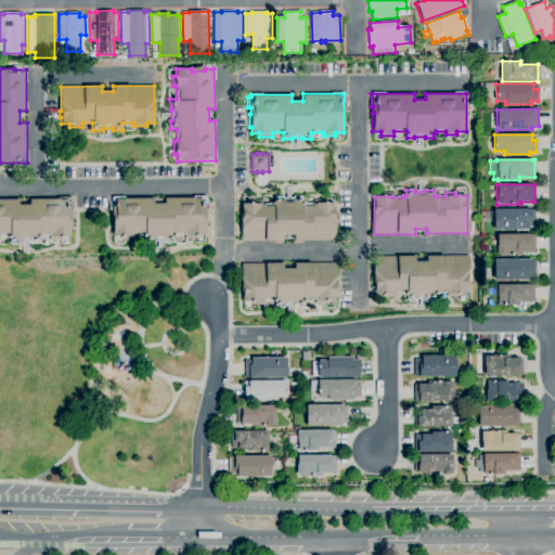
[(154,243),(145,243),(145,235),(133,235),(133,240),(121,240),(121,236),(113,236),(113,230),(112,230),(112,218),(113,218),(113,197),(153,197),(153,204),(165,203),(165,197),(205,196),(206,235),(197,235),(197,239),(185,239),(185,234),(173,235),(173,242),(165,242),(165,241),(154,241),(154,243)]
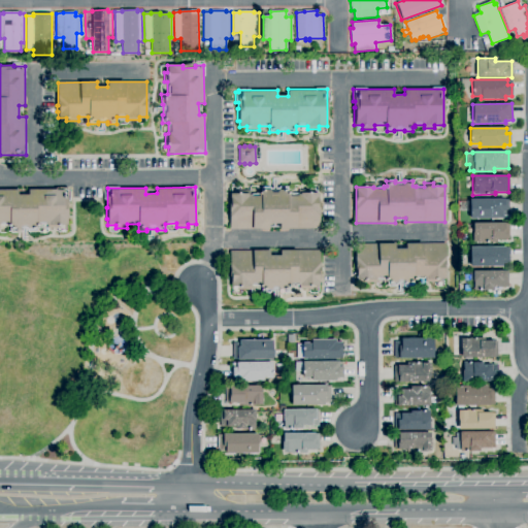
[(36,231),(28,231),(28,230),(19,230),(19,232),(10,232),(10,225),(0,225),(0,189),(18,189),(18,195),(29,195),(29,189),(67,188),(67,225),(60,225),(60,228),(47,228),(47,225),(36,225),(36,231)]
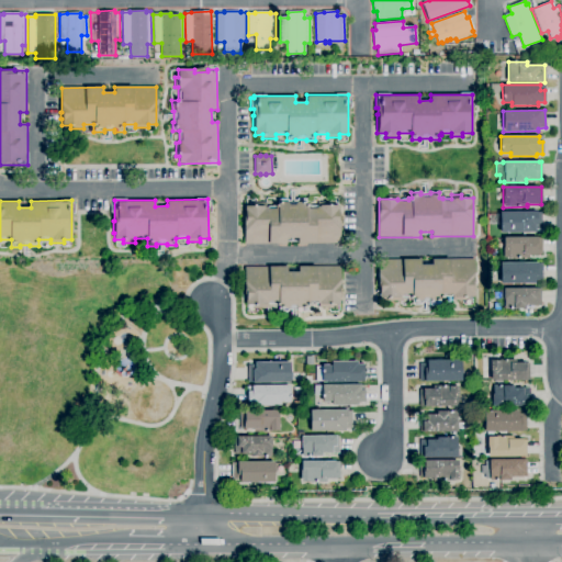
[(340,244),(299,244),(299,238),(287,238),(287,244),(244,244),(244,206),(258,206),(258,203),(267,203),(267,206),(276,206),(276,200),(287,200),(287,201),(296,201),(296,200),(307,200),(307,206),(318,206),(318,202),(332,202),(332,205),(340,205),(340,244)]
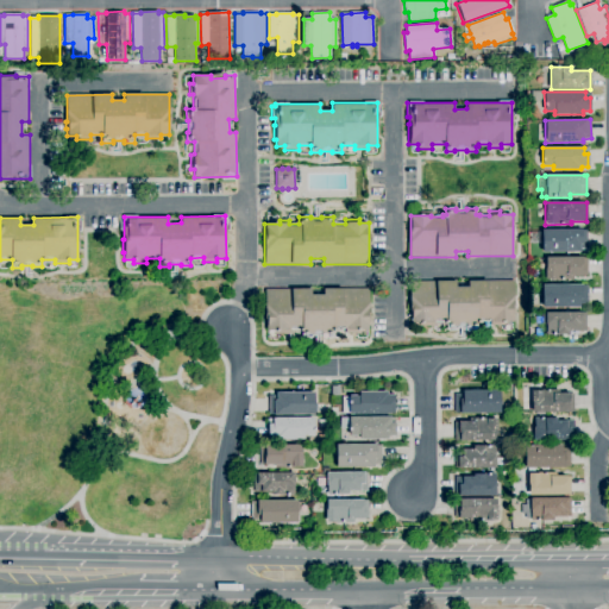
[(541,252),(541,230),(586,230),(586,249),(579,249),(579,251),(541,252)]
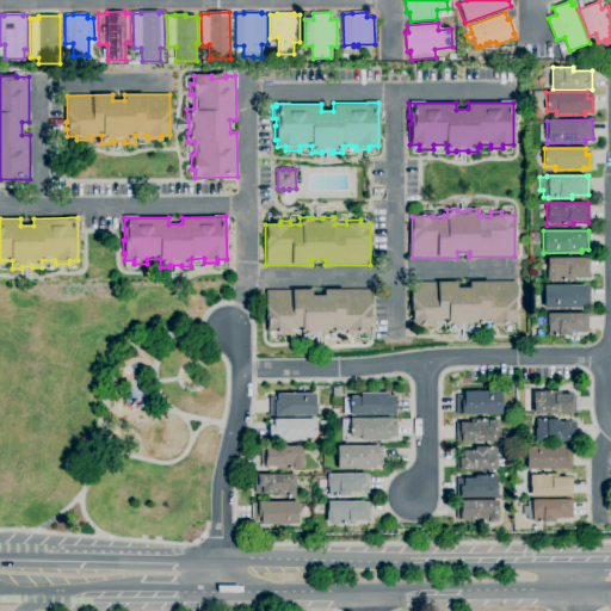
[(555,281),(555,279),(548,279),(548,258),(590,258),(590,278),(575,278),(575,281),(555,281)]
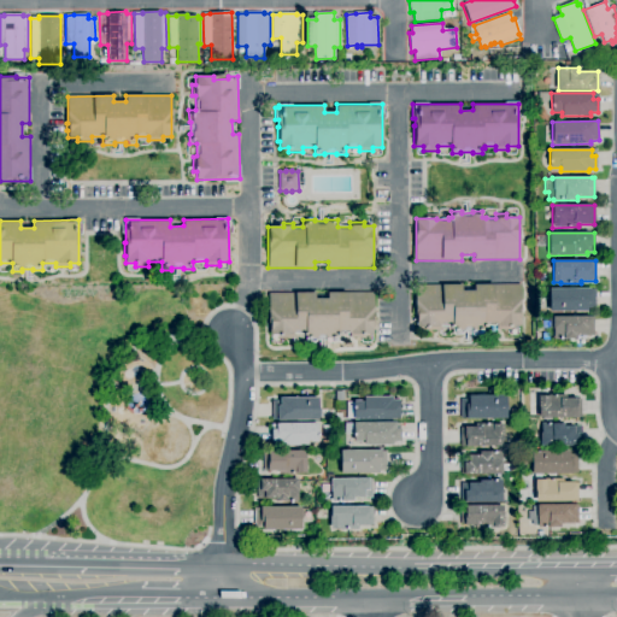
[(493,334),(474,334),(474,331),(463,331),(463,334),(452,334),(452,325),(439,325),(439,330),(425,330),(425,327),(417,327),(417,319),(415,319),(415,312),(415,285),(462,285),(462,291),(474,291),(474,285),(519,285),(519,325),(511,325),(511,330),(497,330),(497,325),(493,325),(493,334)]
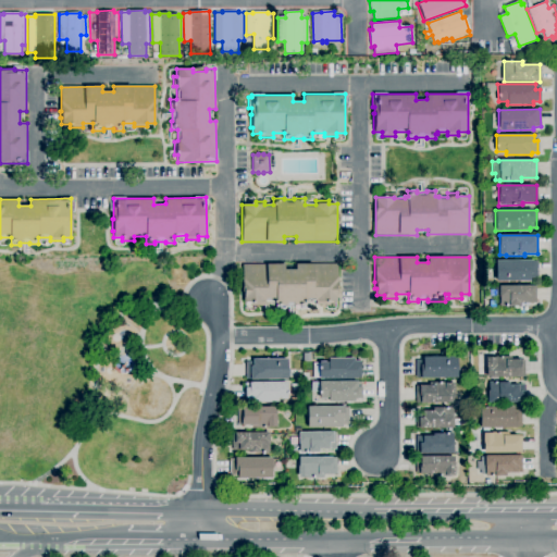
[(530,283),(496,283),(496,271),(494,271),(494,263),(496,263),(496,260),(537,260),(537,277),(530,277),(530,283)]
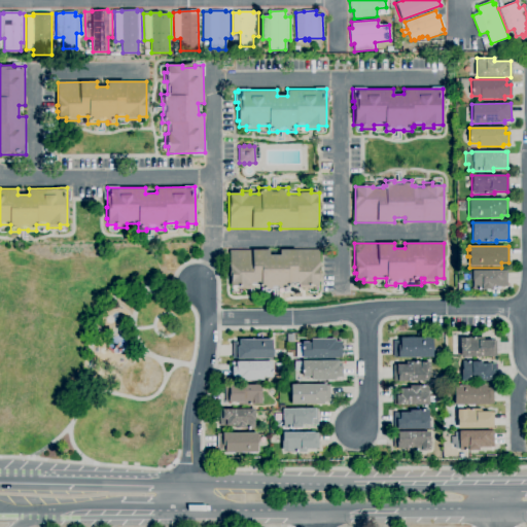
[(286,291),(279,291),(279,290),(270,290),(270,291),(261,291),(261,287),(259,287),(259,285),(250,285),(250,289),(238,289),(238,286),(231,286),(231,282),(231,280),(230,280),(229,274),(230,274),(230,250),(269,250),(269,255),(280,255),(280,250),(319,249),(319,281),(319,285),(311,285),(311,288),(299,289),(299,285),(288,285),(288,287),(286,287),(286,289),(286,291)]
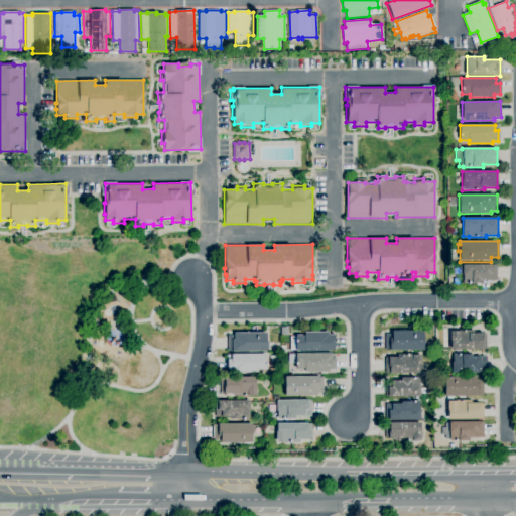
[(482,283),(463,283),(463,275),(459,275),(459,266),(462,266),(462,265),(494,265),(497,265),(497,280),(482,280),(482,283)]
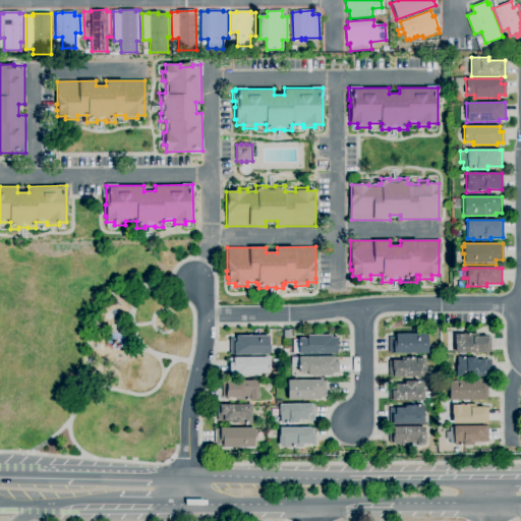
[(428,354),(389,354),(389,337),(396,337),(396,334),(427,334),(428,354)]
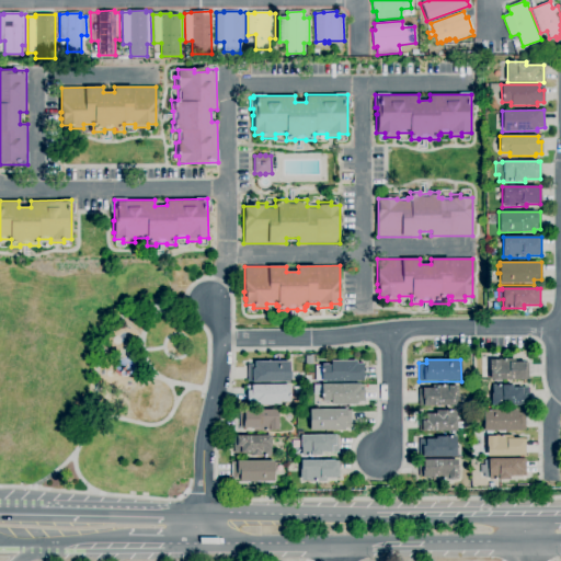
[(524,380),(490,380),(490,359),(514,359),(514,363),(524,363),(524,380)]
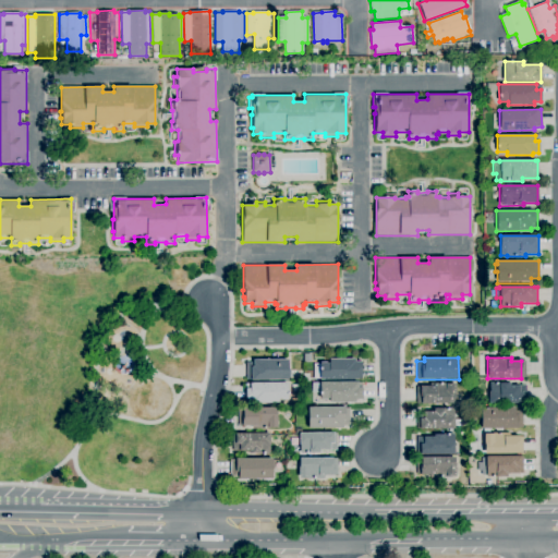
[(358,379),(319,379),(314,379),(313,364),(319,364),(319,363),(328,363),(328,360),(354,359),(355,362),(361,362),(362,378),(358,378),(358,379)]
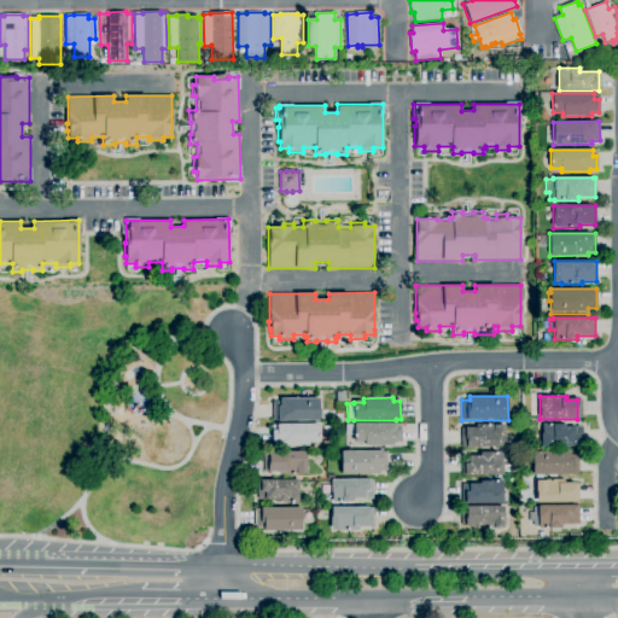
[(319,421),(278,421),(278,420),(273,420),(273,401),(280,401),(280,398),(319,398),(319,421)]
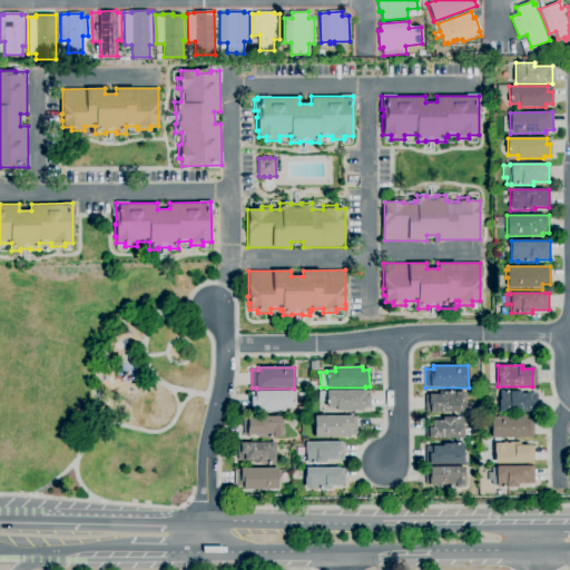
[(336,412),(336,409),(326,409),(326,401),(318,401),(318,391),(326,391),(365,390),(365,391),(370,391),(370,396),(370,409),(363,409),(363,411),(336,412)]
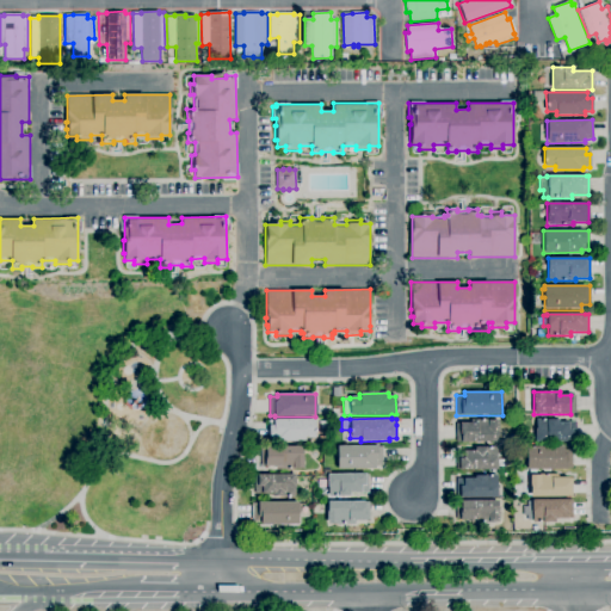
[(306,442),(277,442),(277,439),(270,439),(270,419),(315,419),(315,438),(308,438),(308,437),(306,437),(306,442)]
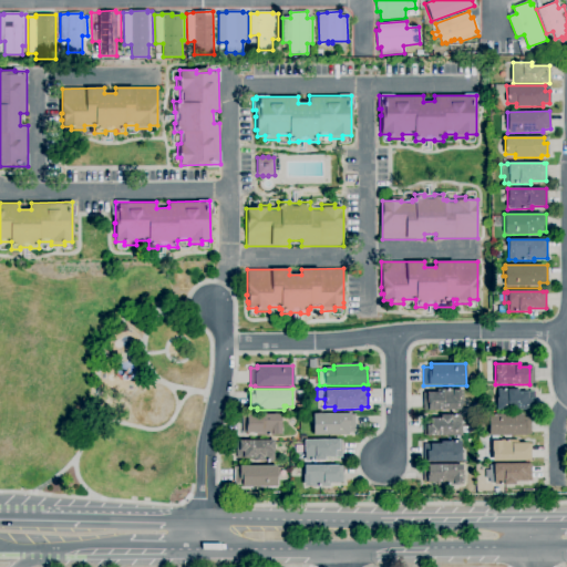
[(462,410),(422,410),(422,394),(428,394),(428,392),(436,392),(436,389),(462,389),(462,410)]
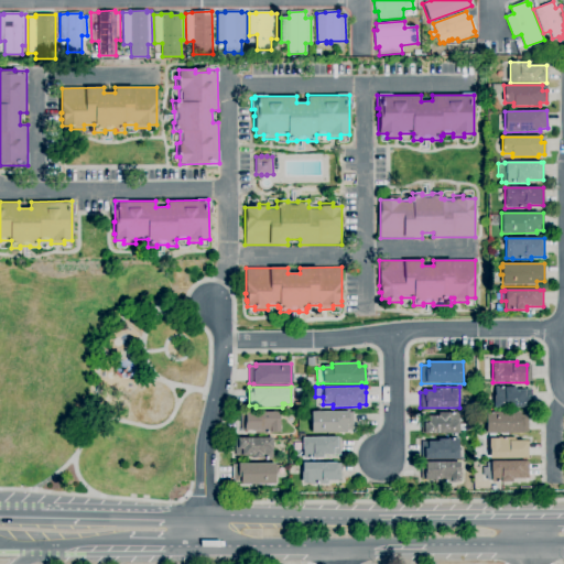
[(531,408),(495,408),(495,388),(514,387),(514,390),(531,390),(531,408)]
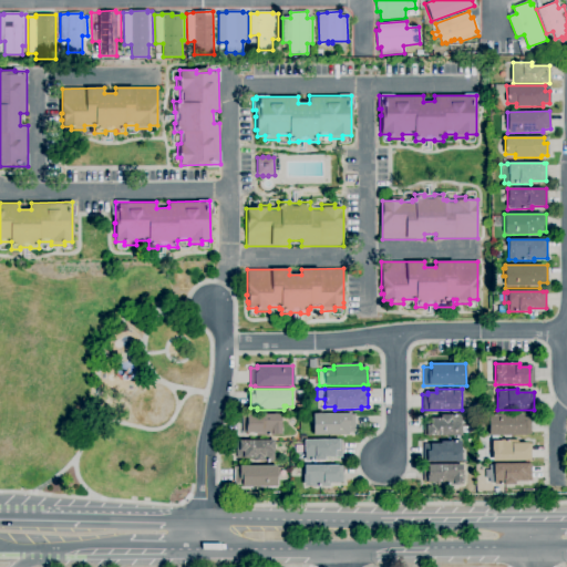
[(256,436),(256,433),(243,433),(243,415),(281,414),(281,434),(274,434),(274,435),(256,436)]
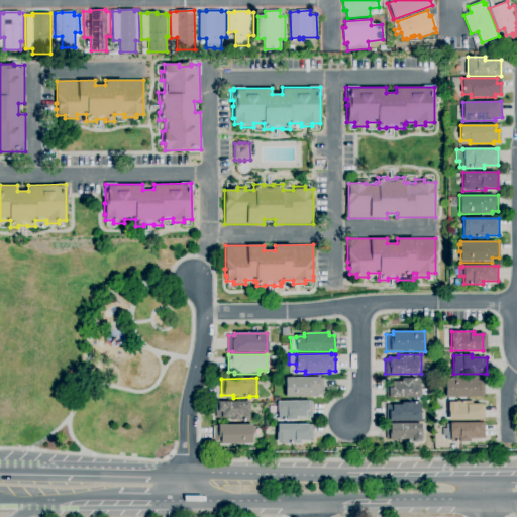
[(286,397),(286,378),(319,378),(323,378),(324,394),(317,394),(317,397),(286,397)]
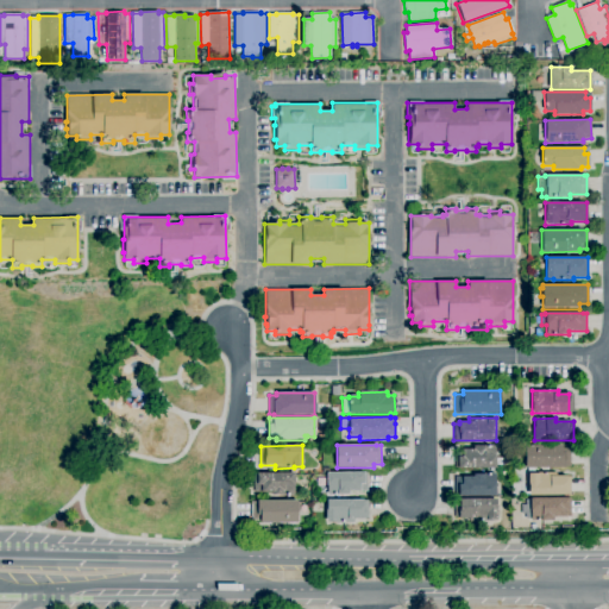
[(522,469),(522,457),(525,457),(525,446),(562,445),(562,449),(570,449),(571,468),(565,468),(522,469)]
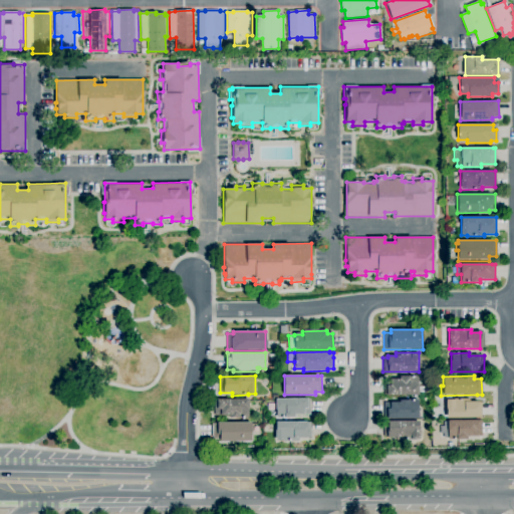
[(383,396),(383,379),(400,379),(400,376),(418,376),(418,395),(383,396)]
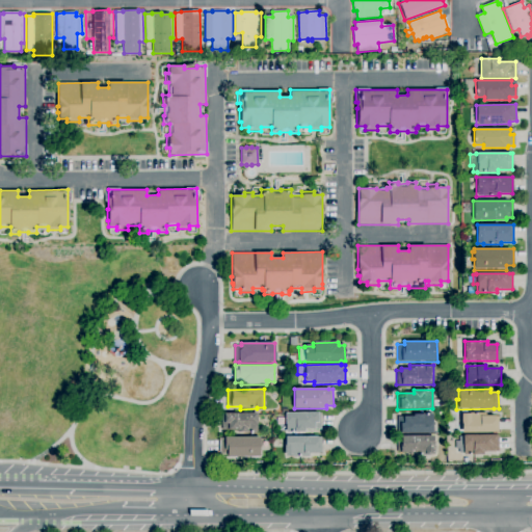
[(286,432),(286,424),(285,424),(285,413),(320,413),(321,429),(304,429),(304,432),(286,432)]
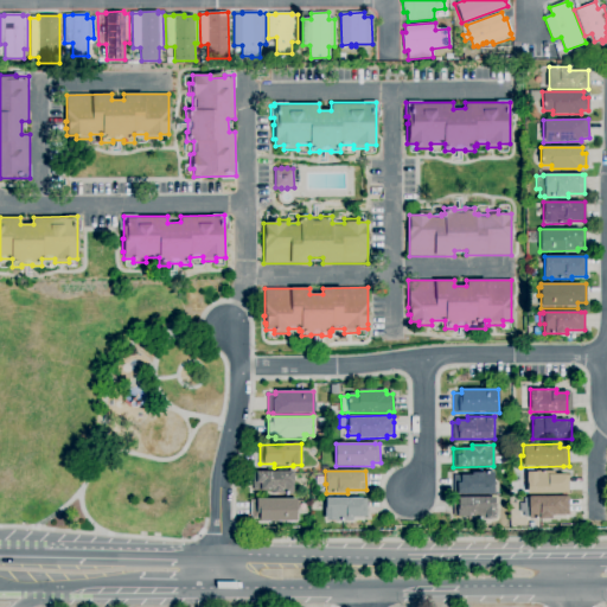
[(568,493),(528,493),(528,484),(526,484),(526,471),(554,471),(554,474),(568,474),(568,493)]
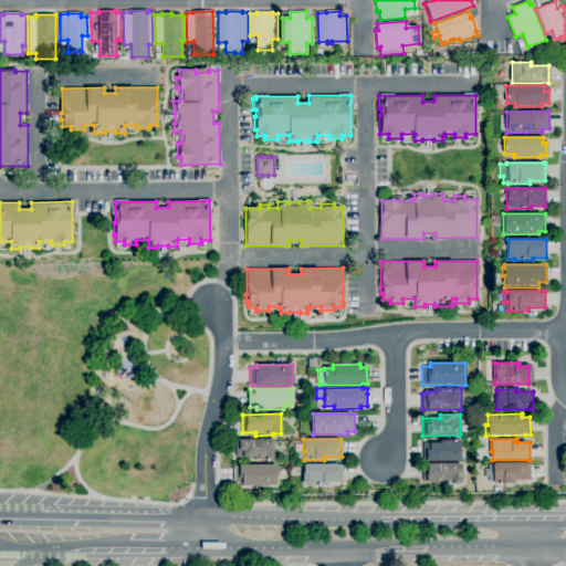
[(253,461),(253,458),(236,458),(236,440),(239,440),(273,440),(273,461),(253,461)]
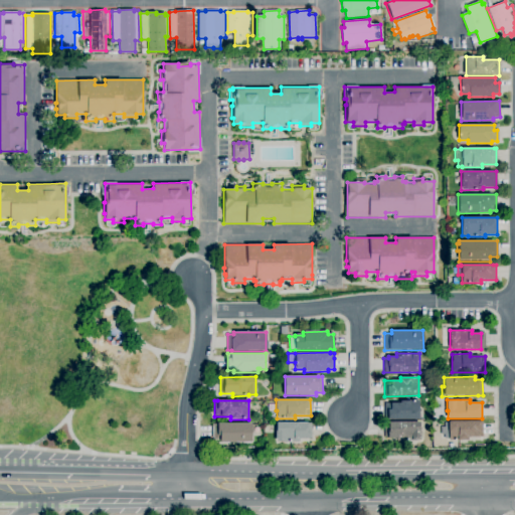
[(384,419),(384,403),(400,403),(400,401),(418,400),(419,419),(384,419)]
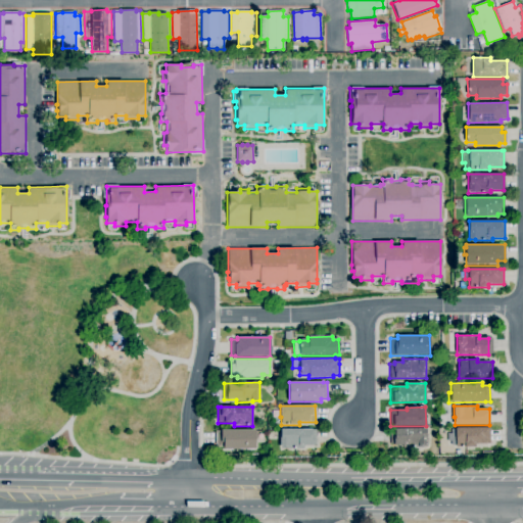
[(420,447),(403,448),(403,445),(390,445),(390,429),(426,428),(426,446),(420,446),(420,447)]
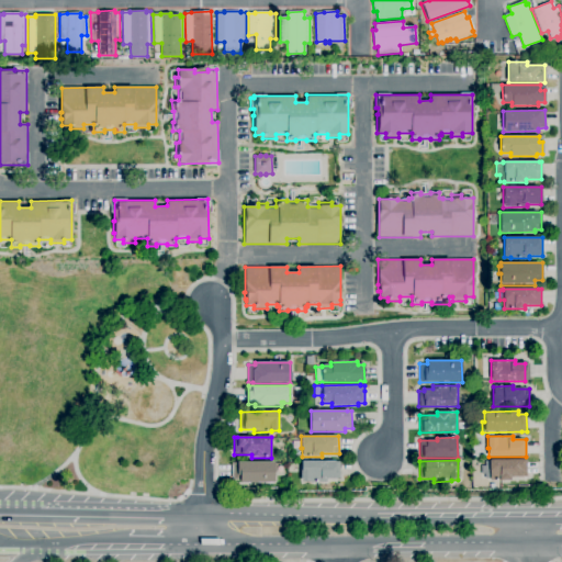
[(490,481),(490,479),(485,479),(485,474),(481,474),(481,467),(490,467),(490,460),(524,460),(526,460),(526,478),(510,478),(510,480),(490,481)]
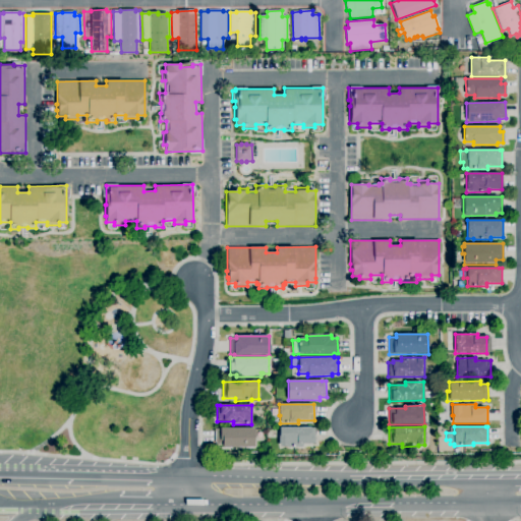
[(302,447),(279,447),(279,427),(314,427),(314,444),(302,444),(302,447)]
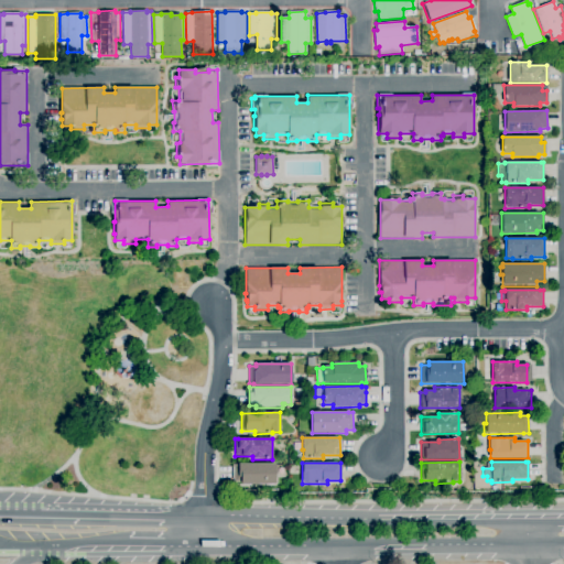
[(240,485),(240,481),(234,481),(232,465),(238,465),(238,464),(274,464),(275,485),(240,485)]
